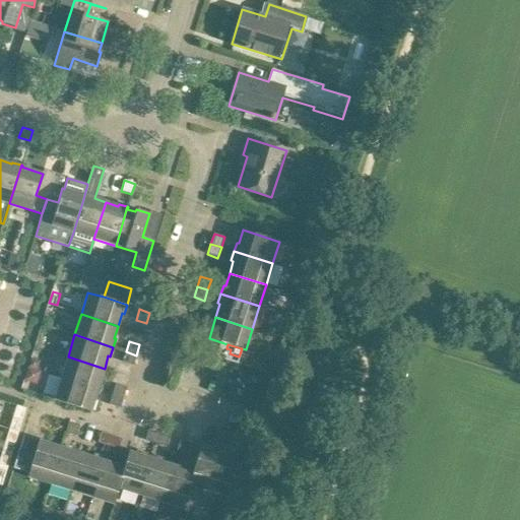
[(123,362),(133,366),(136,355),(126,351),(123,362)]
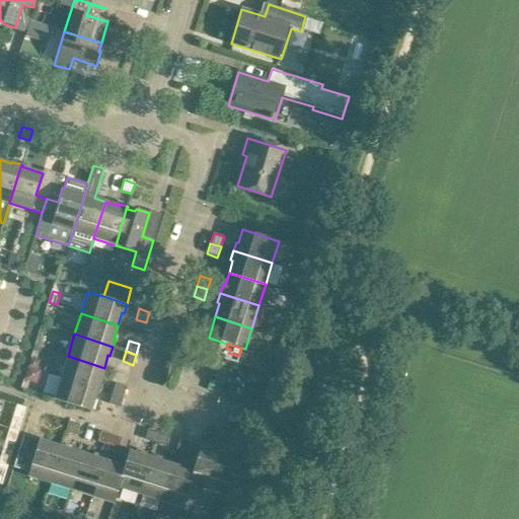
[(228,361),(236,363),(238,356),(229,353),(226,352),(225,358),(224,358),(224,359),(228,361)]
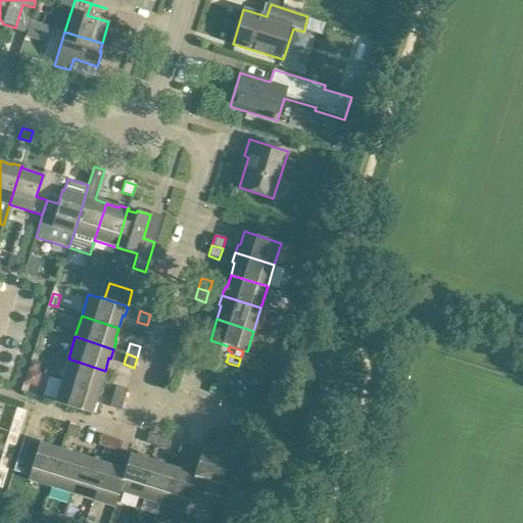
[(105,371),(68,359),(61,380),(100,393),(103,383),(101,383),(105,371)]
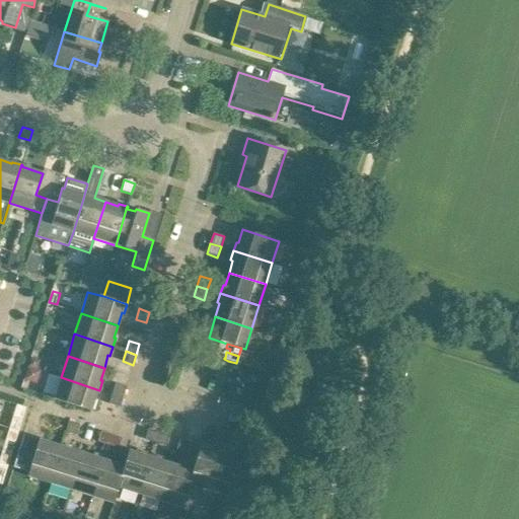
[(96,398),(99,390),(61,377),(54,399),(90,411),(94,397),(96,398)]
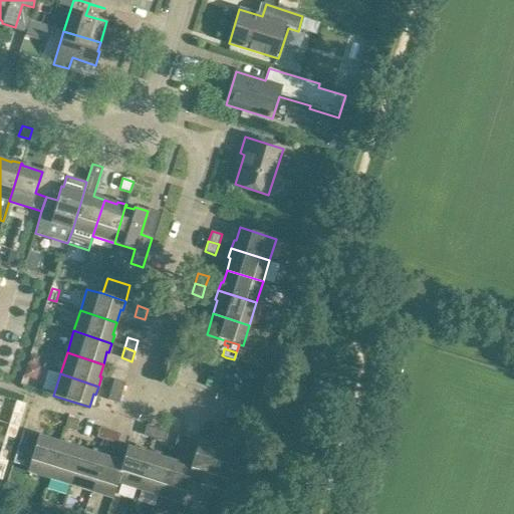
[(110,390),(121,393),(124,382),(114,379),(110,390)]
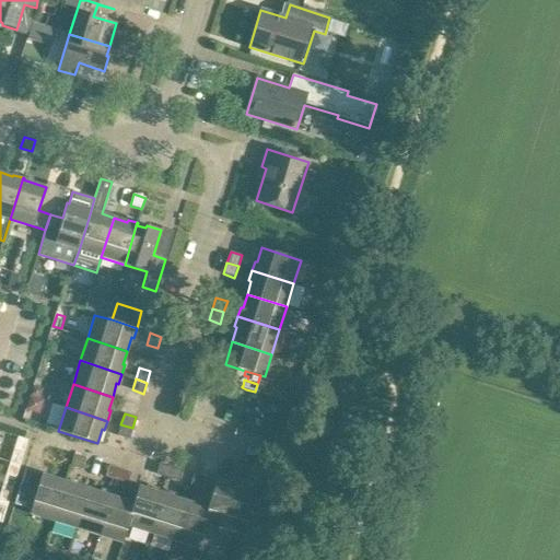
[(129,440),(132,428),(120,424),(117,435),(129,440)]
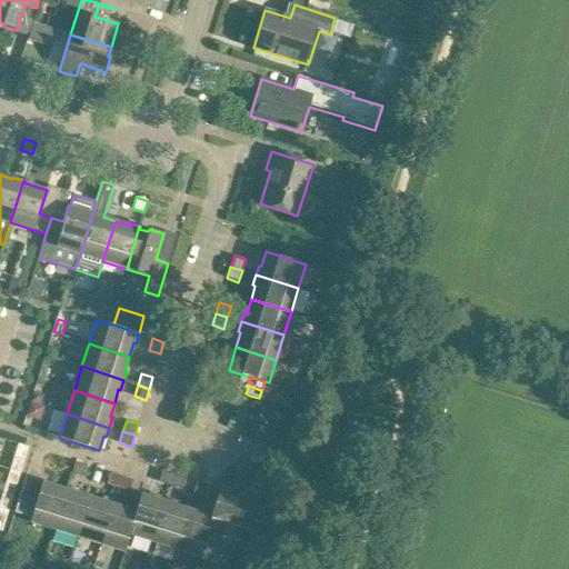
[(23,460),(28,447),(18,445),(15,457),(23,460)]
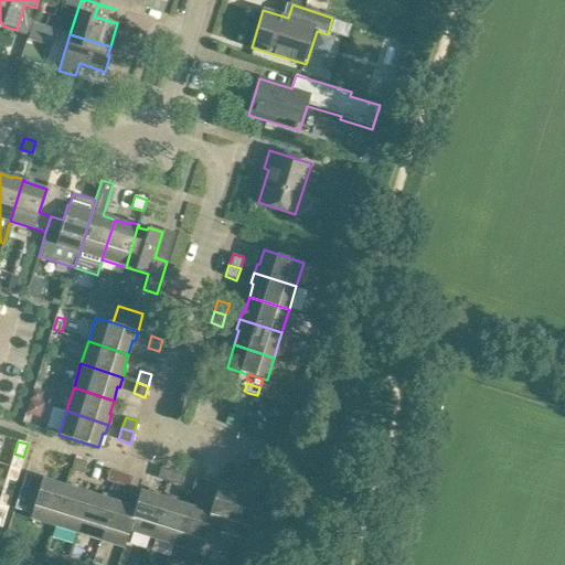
[(14,454),(10,467),(19,470),(23,457),(14,454)]
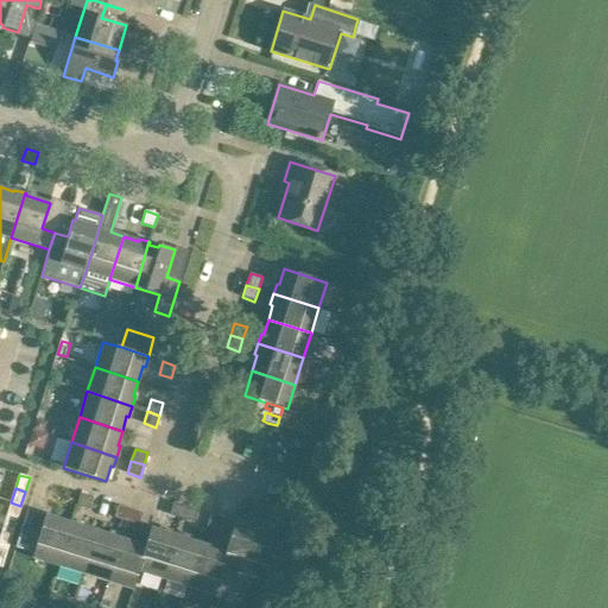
[(89,510),(93,498),(81,494),(76,506),(89,510)]
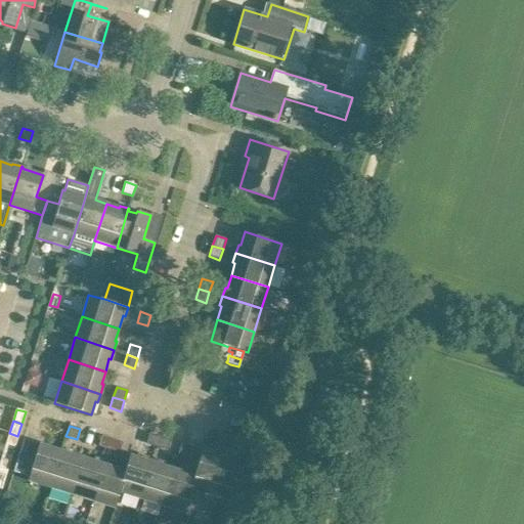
[(228,444),(231,433),(221,430),(218,441),(228,444)]
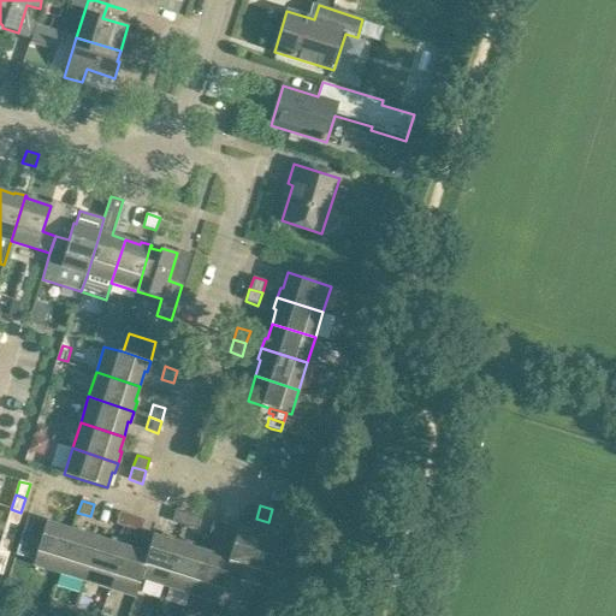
[(6,523),(17,526),(21,513),(11,509),(6,523)]
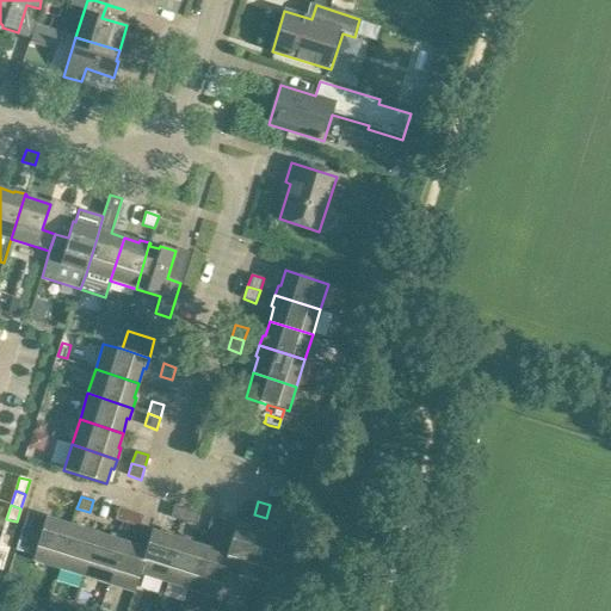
[(183,522),(186,510),(174,505),(171,518),(183,522)]
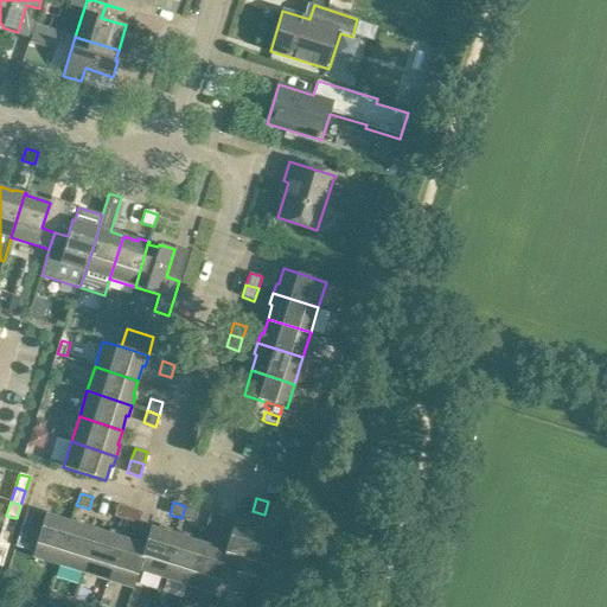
[(280,506),(268,502),(264,515),(276,518),(280,506)]
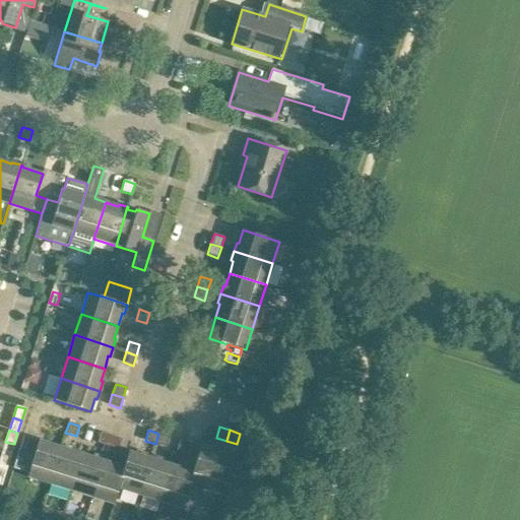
[(108,446),(112,436),(101,432),(98,443),(108,446)]
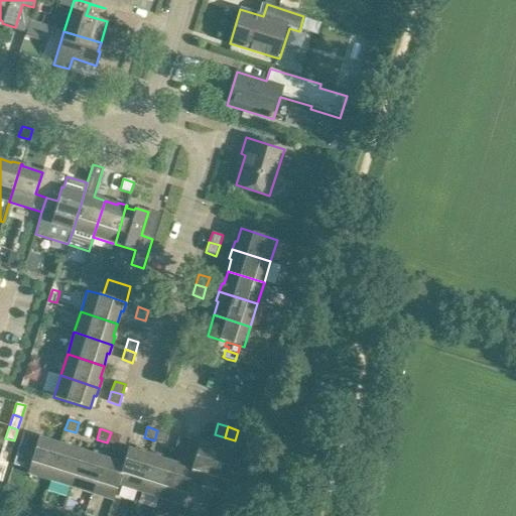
[(164,443),(167,433),(157,430),(154,440),(164,443)]
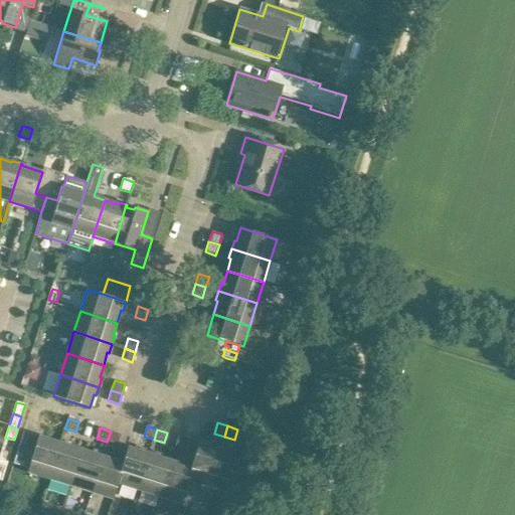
[(117,445),(121,435),(111,432),(107,442),(117,445)]
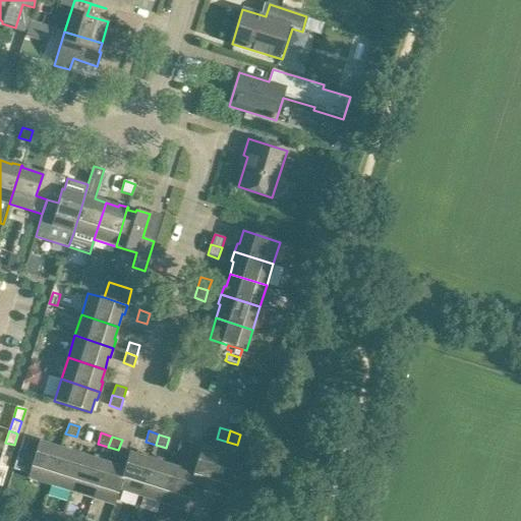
[(187,455),(191,444),(180,441),(177,451),(187,455)]
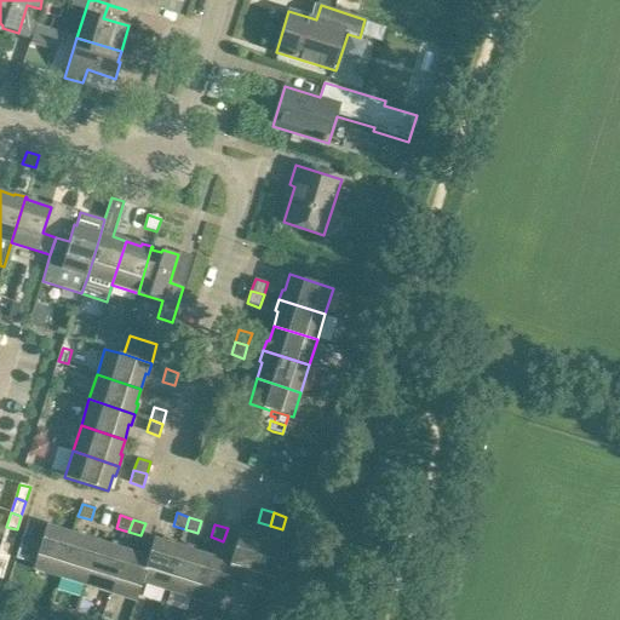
[(34,564),(33,569),(58,578),(73,530),(72,533),(46,526),(39,549),(34,564)]
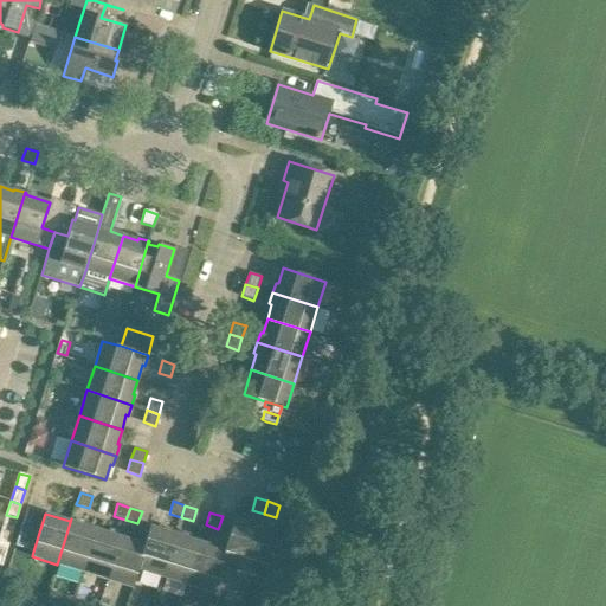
[(6,515),(2,528),(12,532),(17,517),(6,515)]
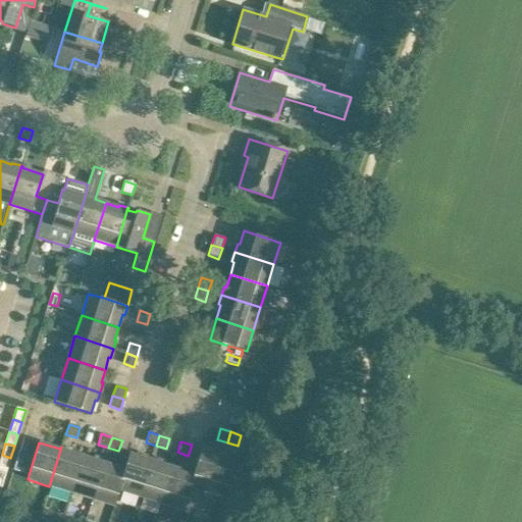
[(70,450),(61,447),(49,486),(70,492),(83,456),(70,452),(70,450)]
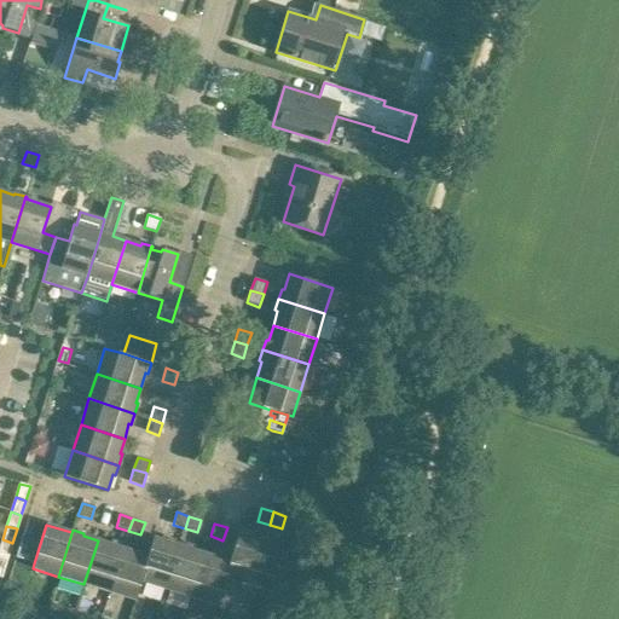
[(238,533),(230,561),(225,578),(226,578),(250,585),(265,539),(254,537),(254,538),(238,533)]
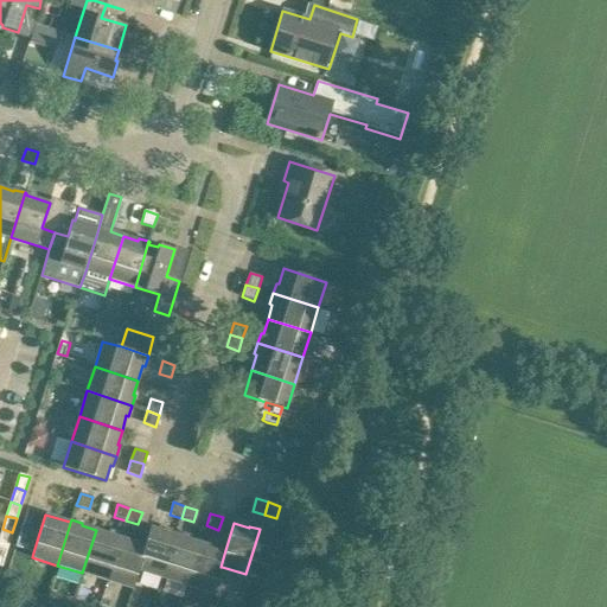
[(139,570),(163,579),(177,532),(166,530),(166,531),(151,528),(145,545),(136,570),(139,570)]
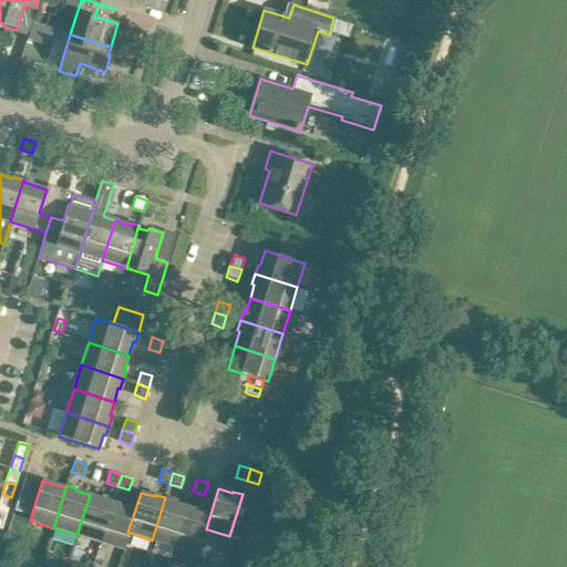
[(11,497),(2,494),(0,500),(0,507),(8,509),(11,497)]
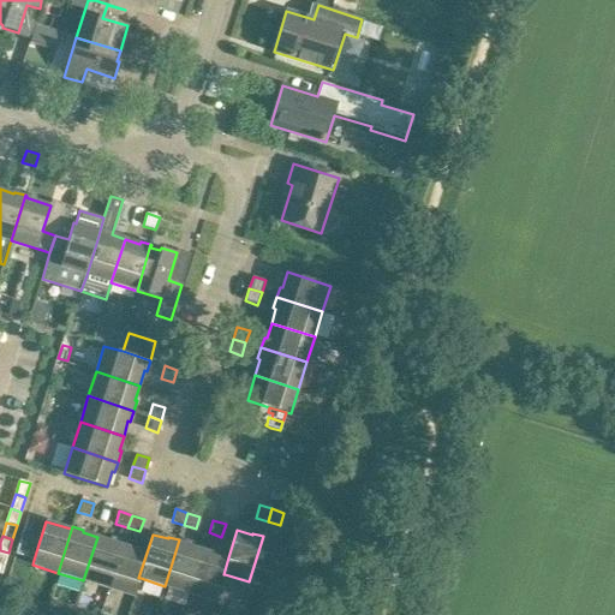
[(274,539),(263,536),(249,581),(275,590),(288,547),(273,542),(274,539)]
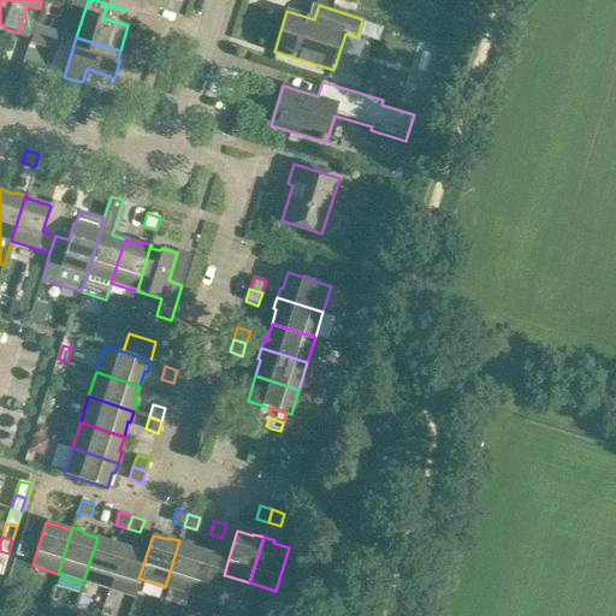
[(112,543),(98,538),(83,581),(108,590),(123,544),(112,540),(112,543)]
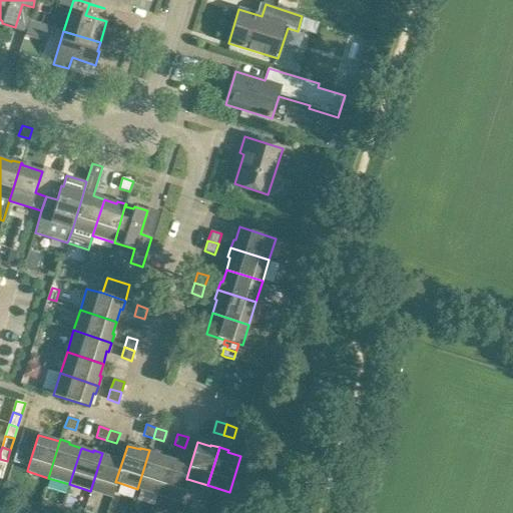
[(18,450),(17,449),(13,462),(20,465),(23,455),(24,453),(17,451),(18,450)]
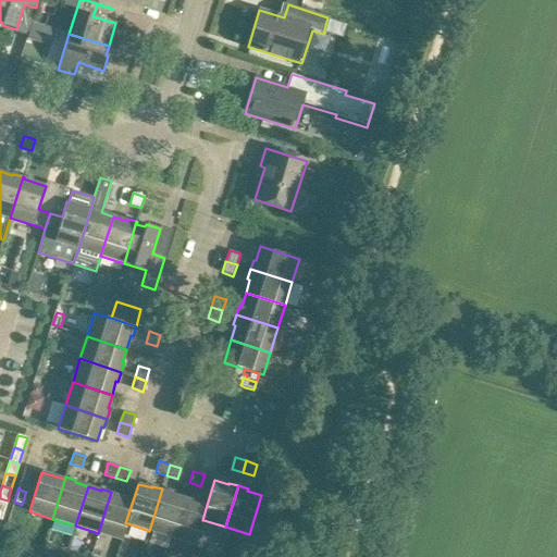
[(172,492),(162,489),(149,531),(172,537),(185,496),(184,496),(184,498),(171,494),(172,492)]
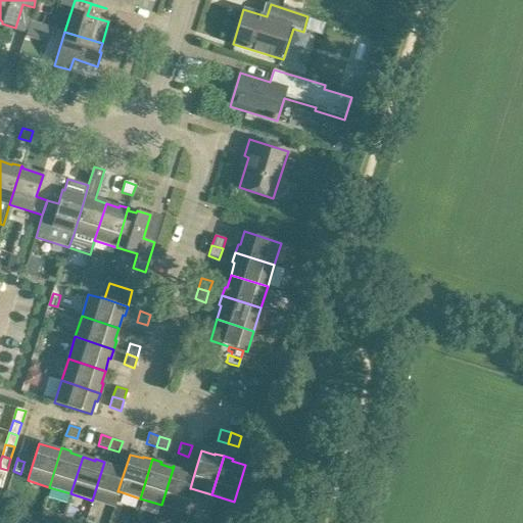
[(29,476),(33,463),(29,461),(27,465),(24,464),(20,474),(29,476)]
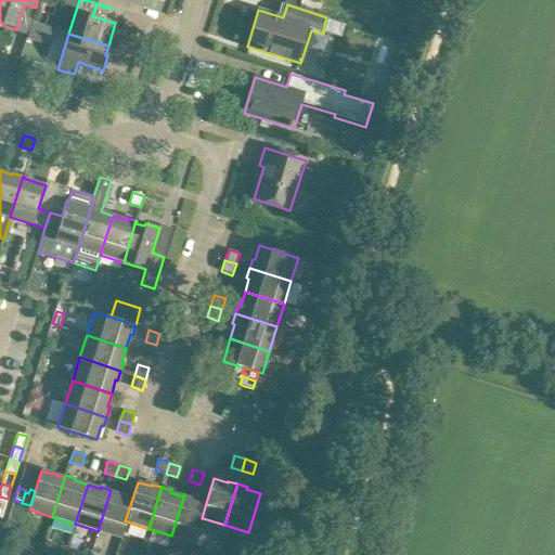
[(120,492),(111,490),(98,531),(121,539),(127,521),(125,521),(132,499),(120,494),(120,492)]
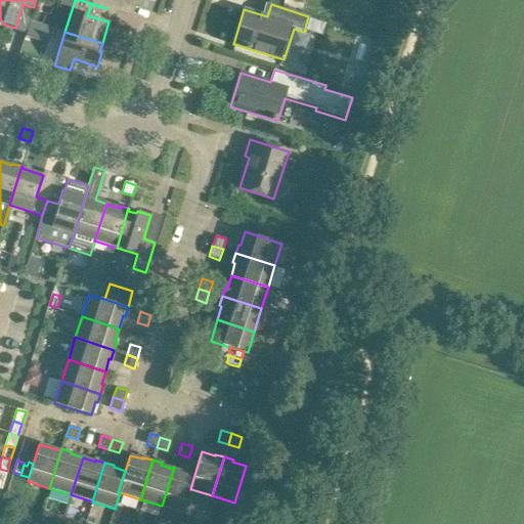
[(184,513),(191,489),(190,489),(194,475),(182,472),(183,470),(174,467),(162,506),(184,513)]
